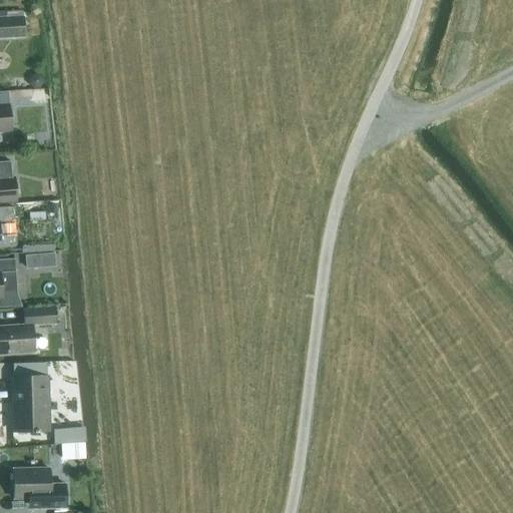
[(4,12),(4,19),(0,18),(0,36),(24,35),(23,17),(22,10),(4,12)]
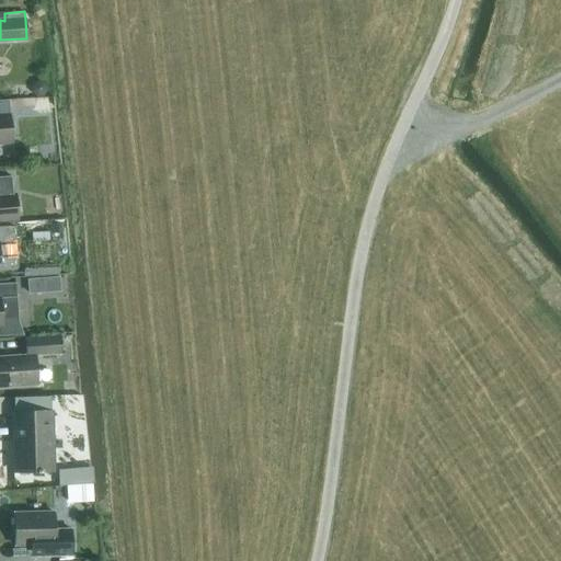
[(32,87),(32,92),(37,95),(43,95),(49,91),(48,87),(42,81),(35,81),(32,87)]
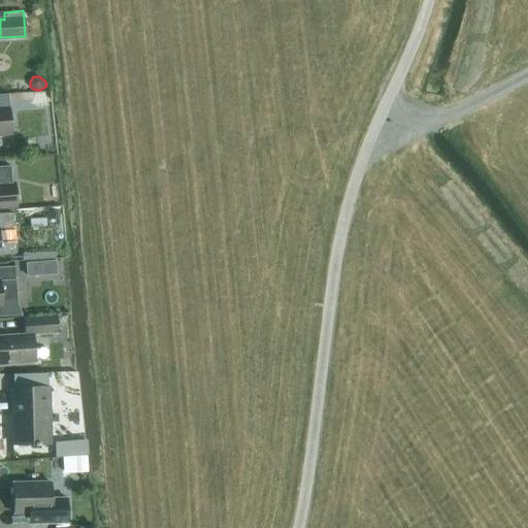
[(48,111),(47,92),(33,94),(34,112),(48,111)]
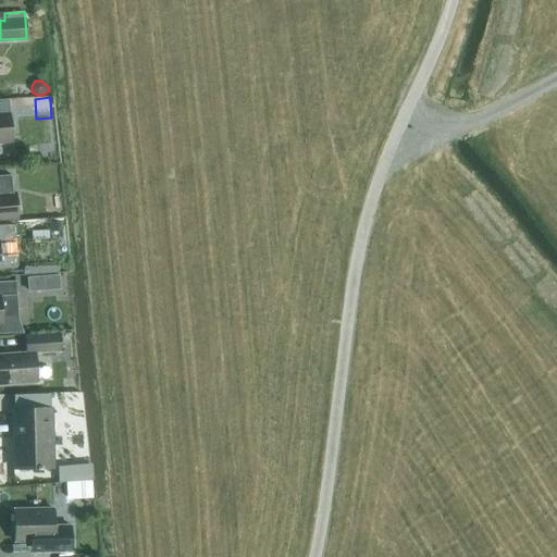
[(0,143),(12,141),(10,113),(0,113),(0,143)]
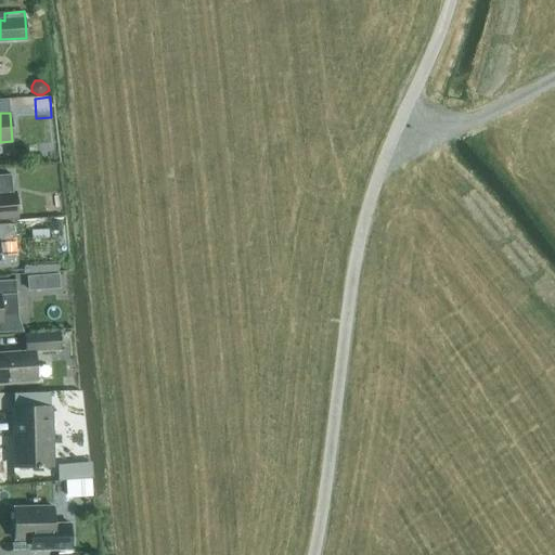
[(59,163),(57,150),(43,152),(44,164),(59,163)]
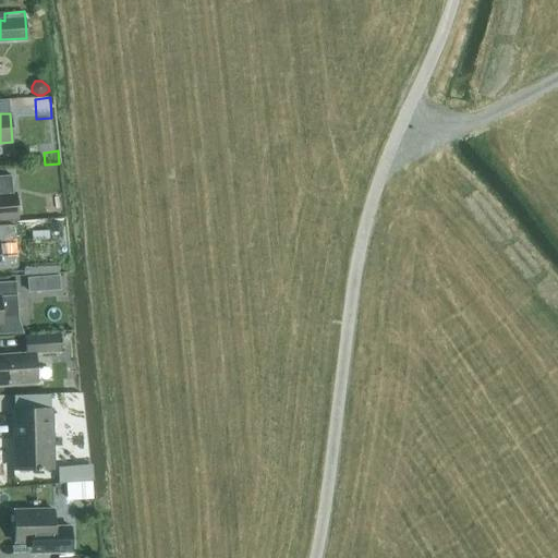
[(0,220),(17,219),(15,193),(0,194),(0,220)]
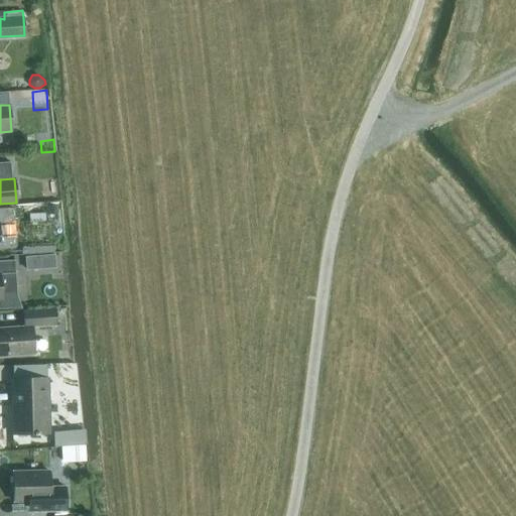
[(0,230),(8,230),(7,210),(0,210),(0,230)]
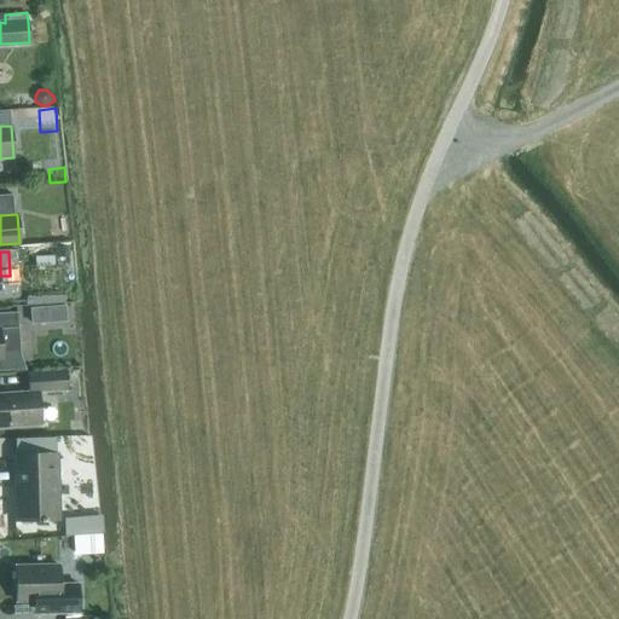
[(30,307),(32,324),(48,323),(47,306),(30,307)]
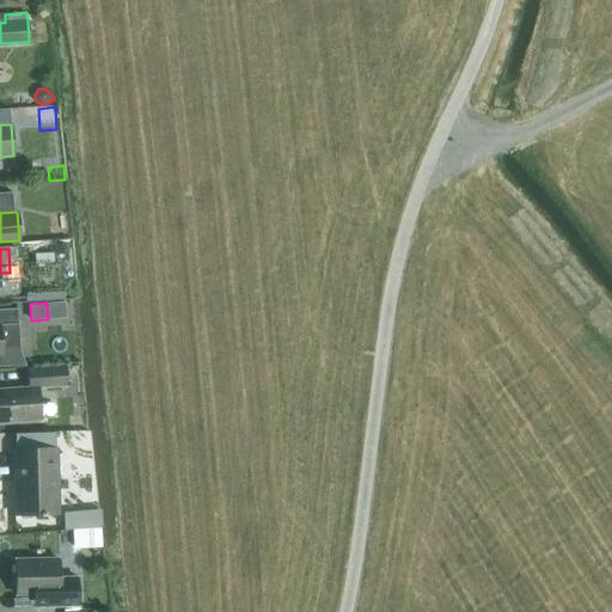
[(53,304),(55,325),(71,323),(69,303),(53,304)]
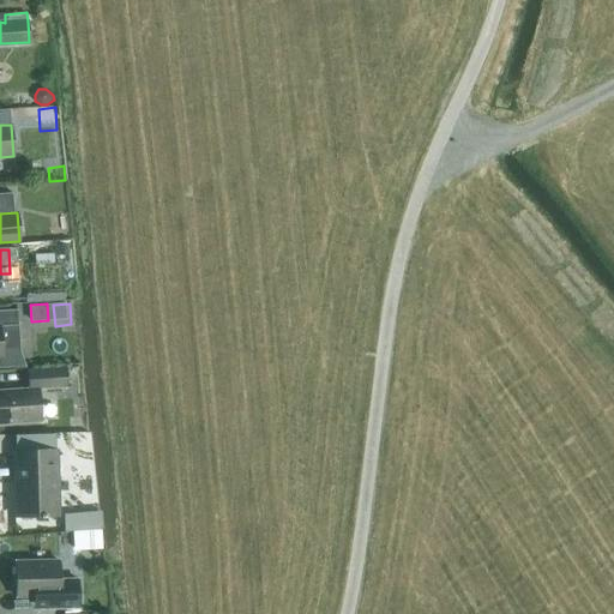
[(0,367),(25,366),(19,349),(17,311),(0,311),(0,367)]
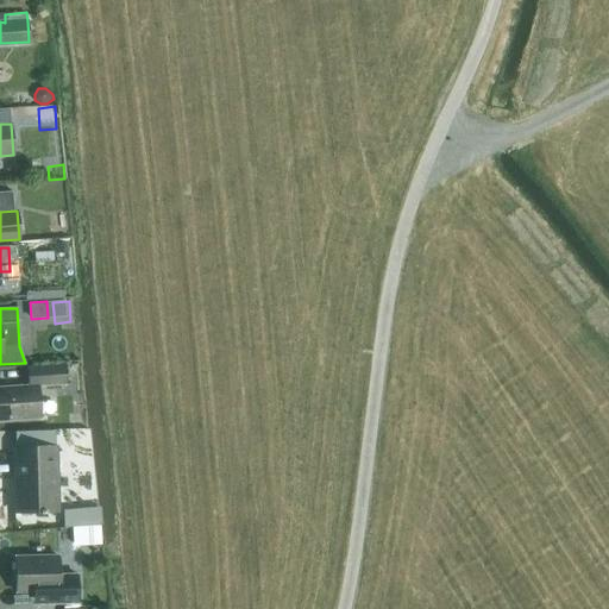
[(0,387),(0,419),(41,418),(38,385),(67,384),(64,365),(27,368),(29,387),(0,387)]
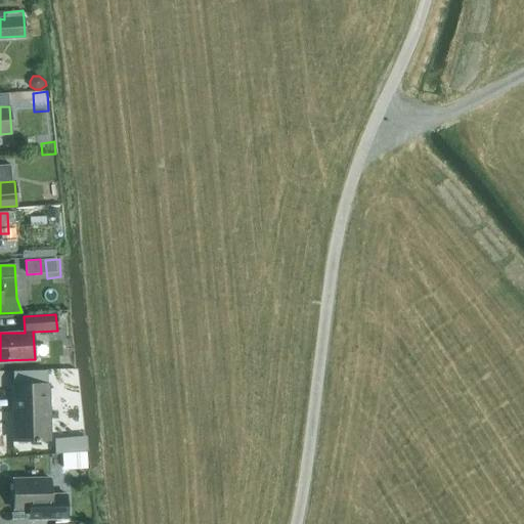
[(11,422),(12,440),(49,439),(48,384),(13,385),(14,422),(11,422)]
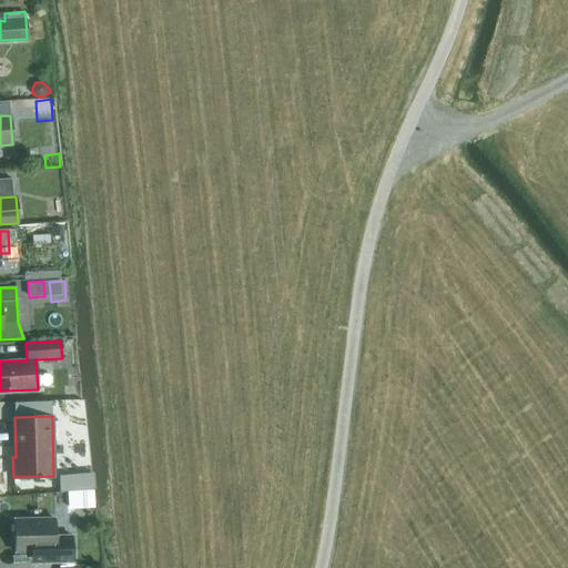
[(72,563),(71,545),(71,536),(54,536),(53,518),(14,519),(16,551),(47,551),(47,563),(72,563)]
